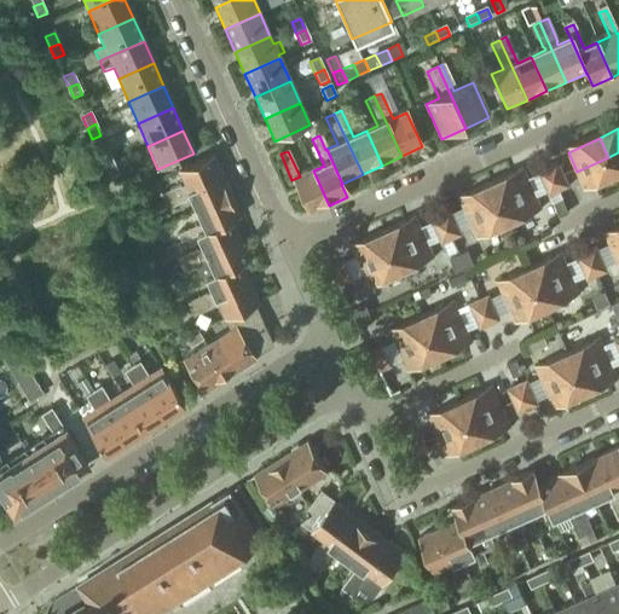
[(618,175),(618,152),(608,157),(617,178),(618,175)]
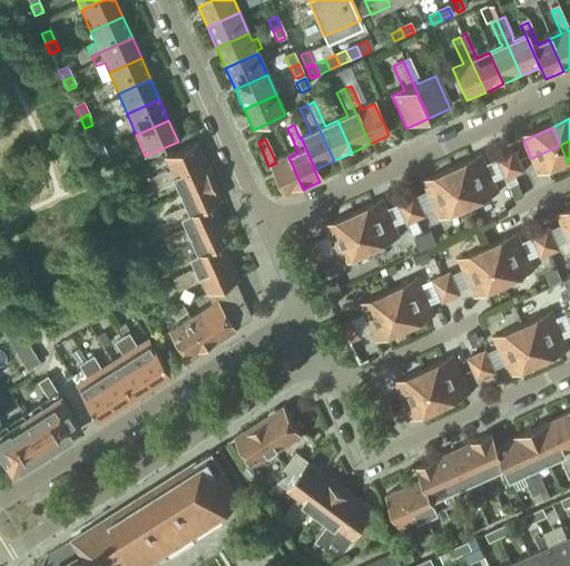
[(97,156),(106,153),(101,143),(92,146),(97,156)]
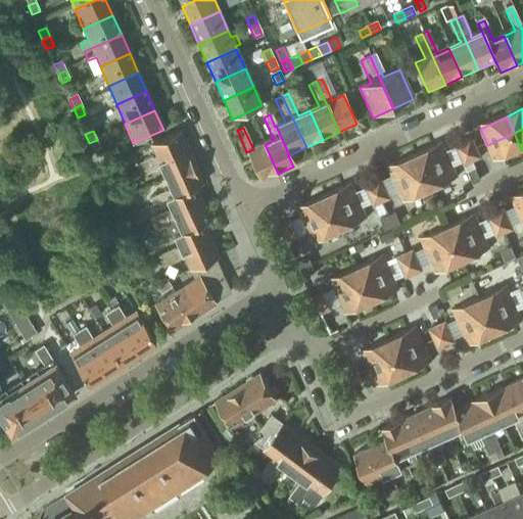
[(135,173),(190,149),(182,132),(153,145),(157,156),(132,167),(135,173)]
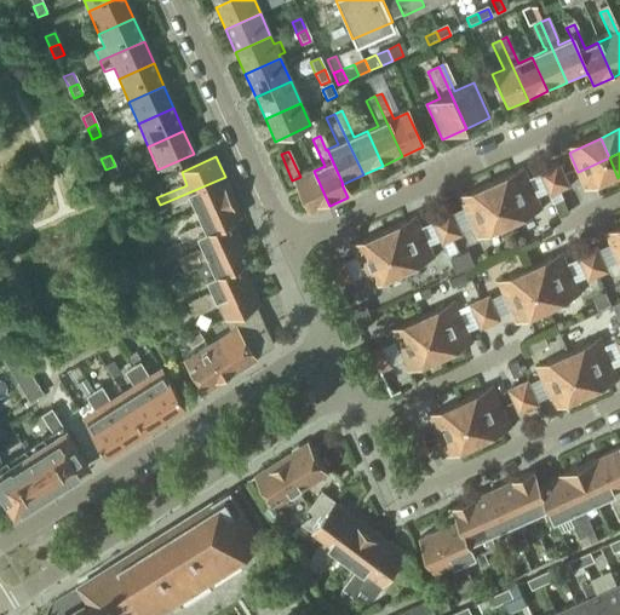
[(618,178),(609,157),(578,172),(586,191),(618,178)]
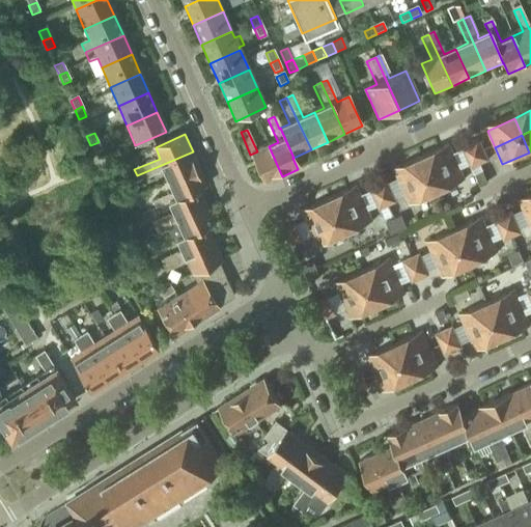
[(490,163),(479,141),(462,149),(472,171),(490,163)]
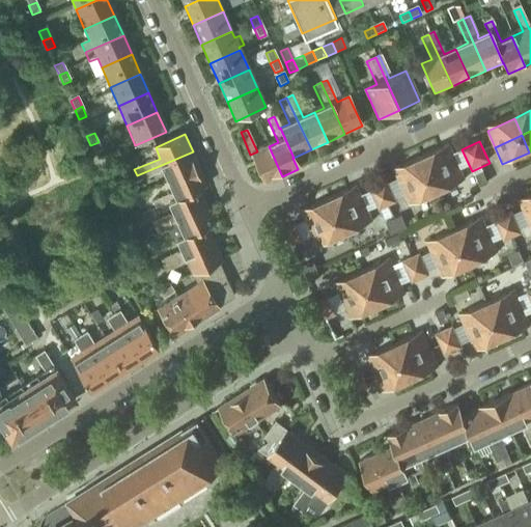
[(99,142),(90,145),(94,155),(103,151),(99,142)]
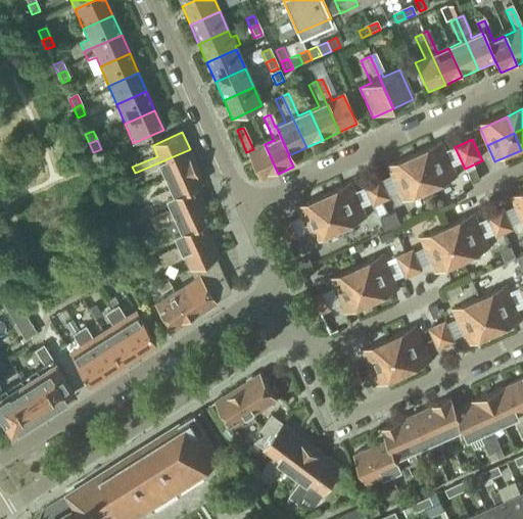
[(246,152),(251,162),(260,182),(278,174),(265,144),(253,149),(246,152)]
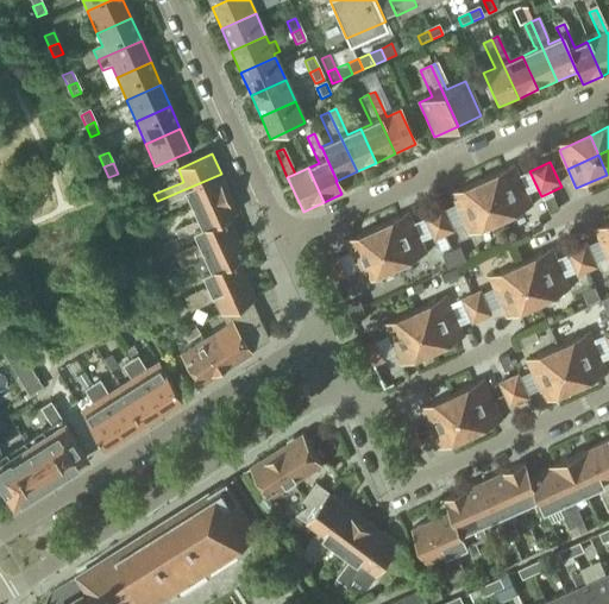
[(533,208),(515,169),(484,183),(502,222),(533,208)]
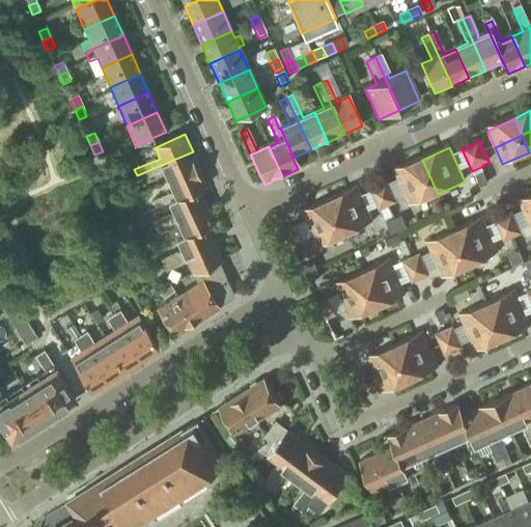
[(166,171),(170,182),(200,169),(193,151),(137,175),(140,183),(166,171)]
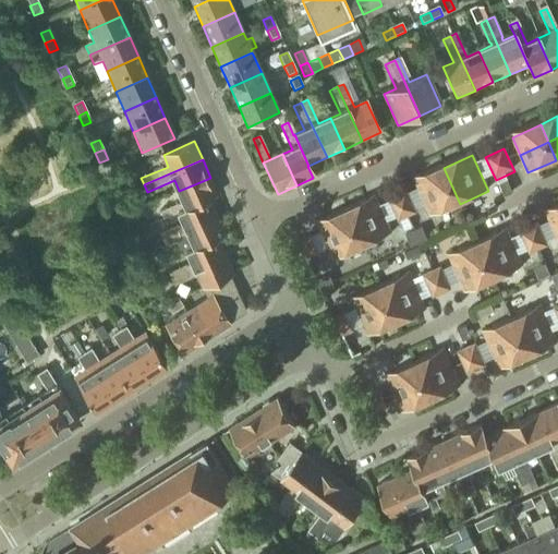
[(432,217),(460,204),(444,168),(415,181),(432,217)]
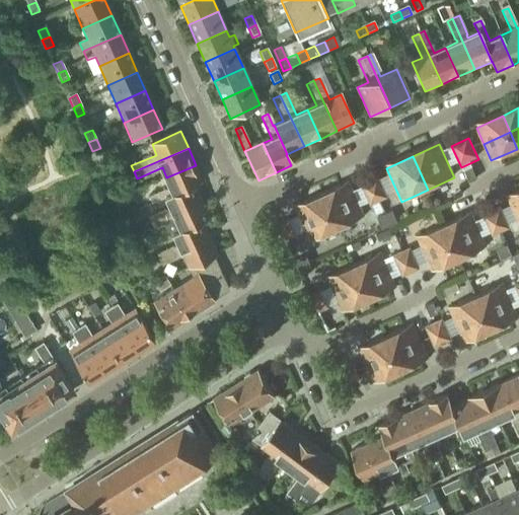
[(166,198),(196,186),(203,182),(196,165),(166,177),(170,188),(149,199),(151,206),(166,198)]
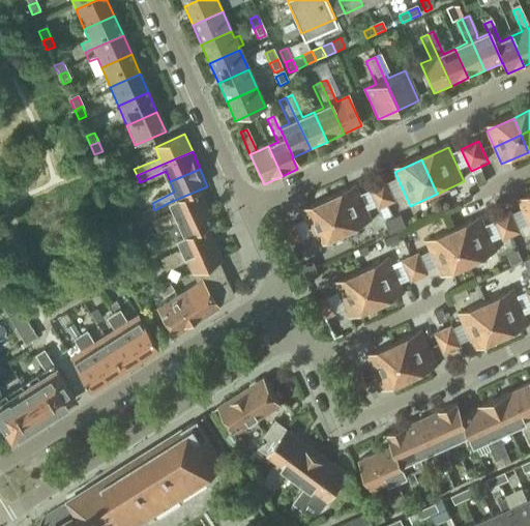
[(483,174),(475,177),(480,187),(488,184),(483,174)]
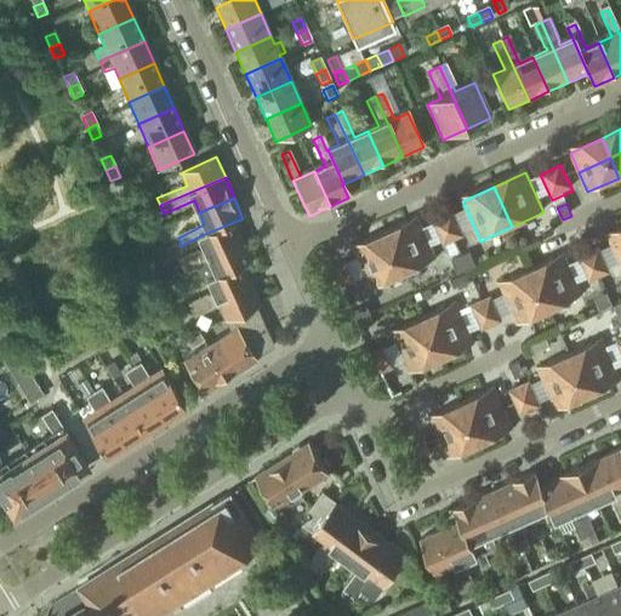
[(465,238),(454,214),(433,222),(444,247),(465,238)]
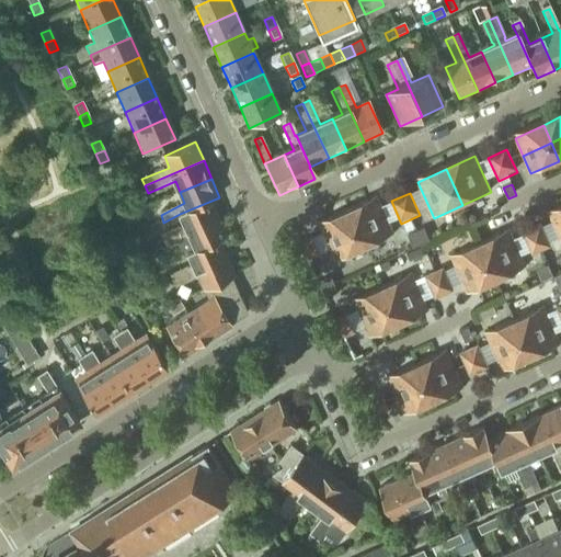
[(377,200),(348,213),(365,249),(393,236),(377,200)]
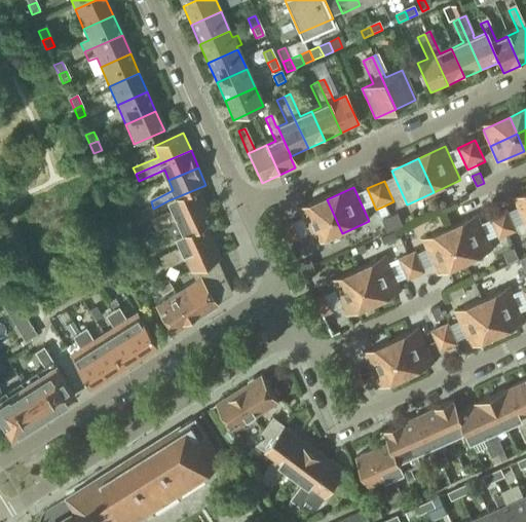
[(152,228),(205,204),(198,188),(168,200),(174,212),(150,222),(152,228)]
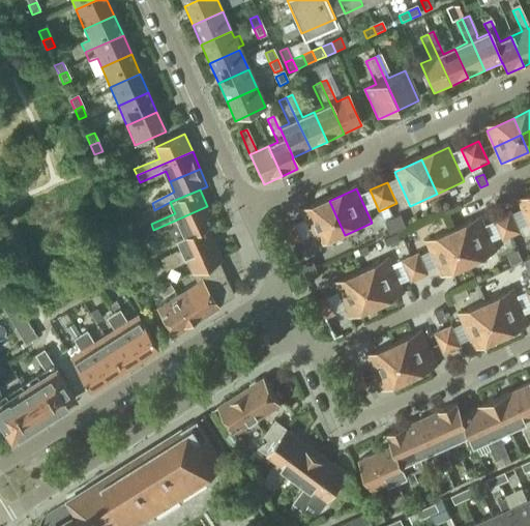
[(529,227),(529,198),(519,203),(529,227)]
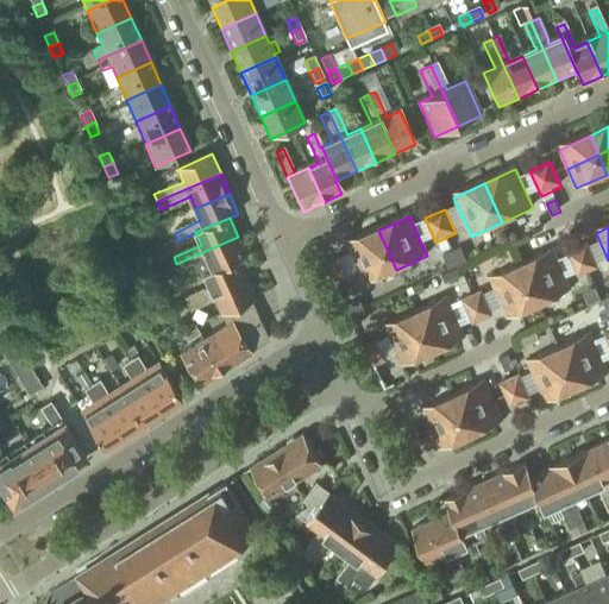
[(364,284),(396,270),(378,231),(347,245),(364,284)]
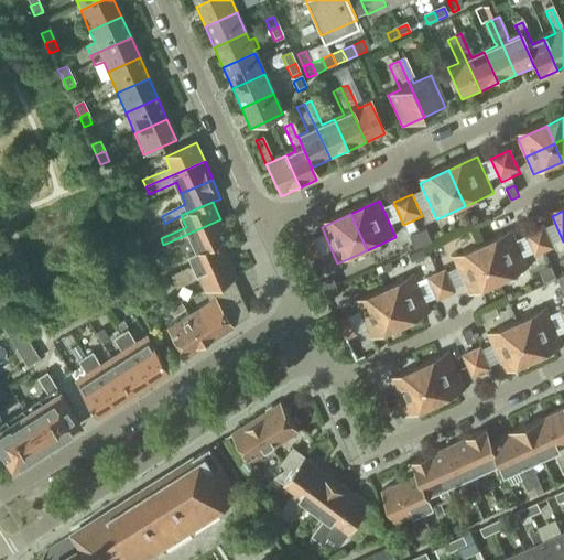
[(192,240),(197,251),(220,241),(228,238),(220,219),(163,245),(166,251),(192,240)]
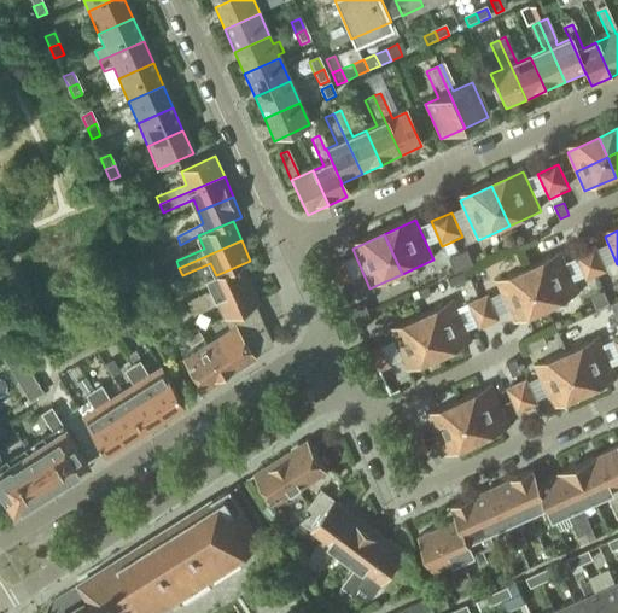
[(607,274),(595,249),(575,258),(587,284),(607,274)]
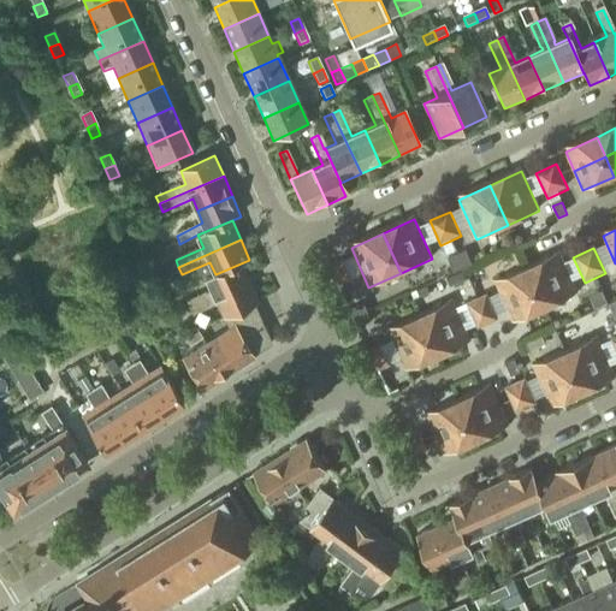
[(467,254),(457,257),(463,270),(472,266),(467,254)]
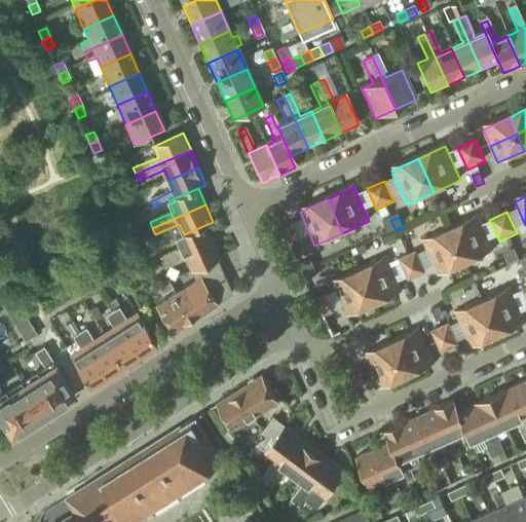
[(450,230),(465,263),(492,252),(477,218),(450,230)]
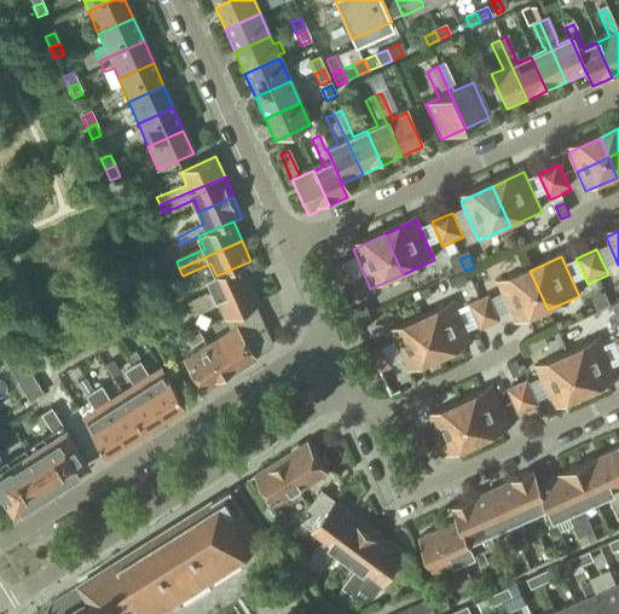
[(460,259),(452,262),(457,274),(466,271),(460,259)]
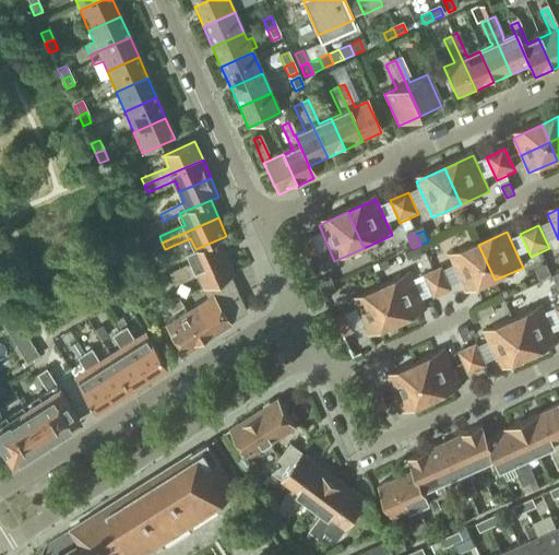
[(320,256),(311,237),(300,243),(308,261),(320,256)]
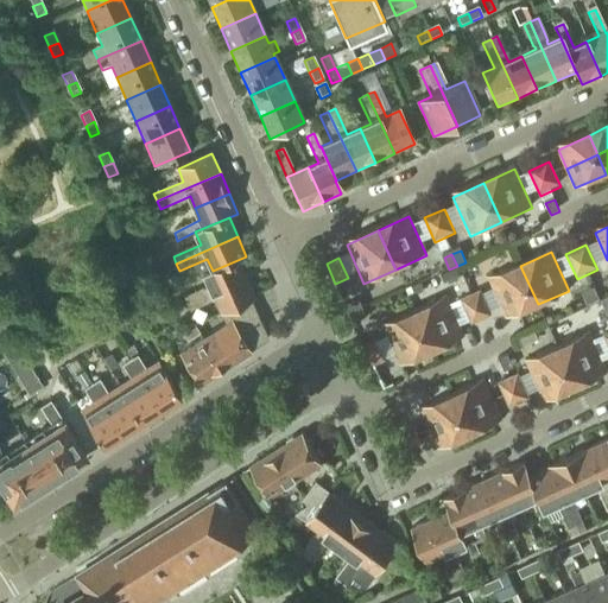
[(185,306),(246,279),(238,260),(213,271),(203,275),(208,289),(182,299),(185,306)]
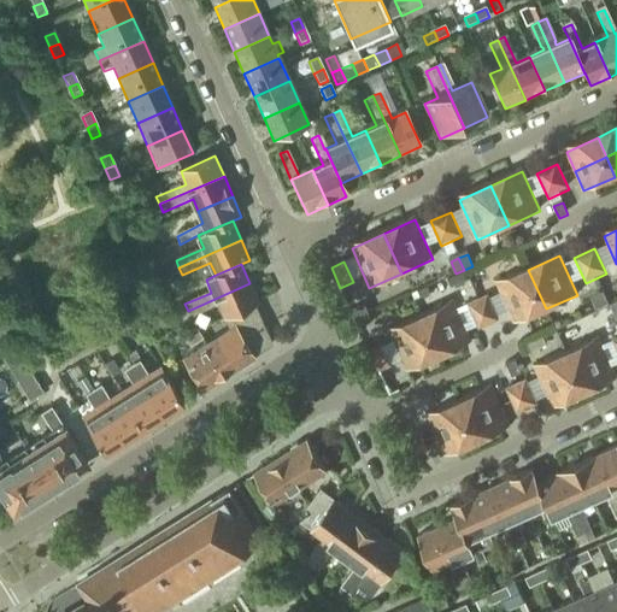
[(515,323),(546,309),(528,270),(497,284),(515,323)]
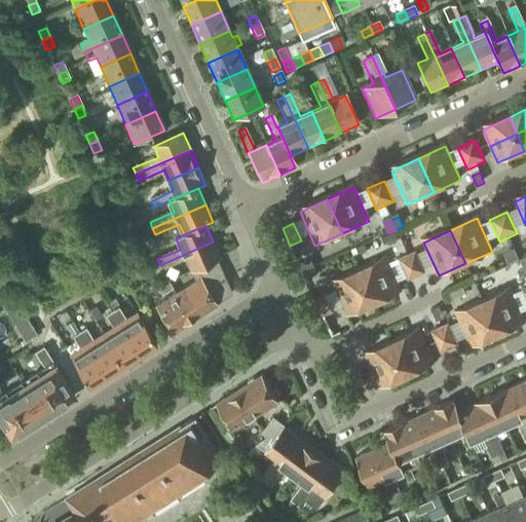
[(395,233),(381,239),(384,247),(398,240),(395,233)]
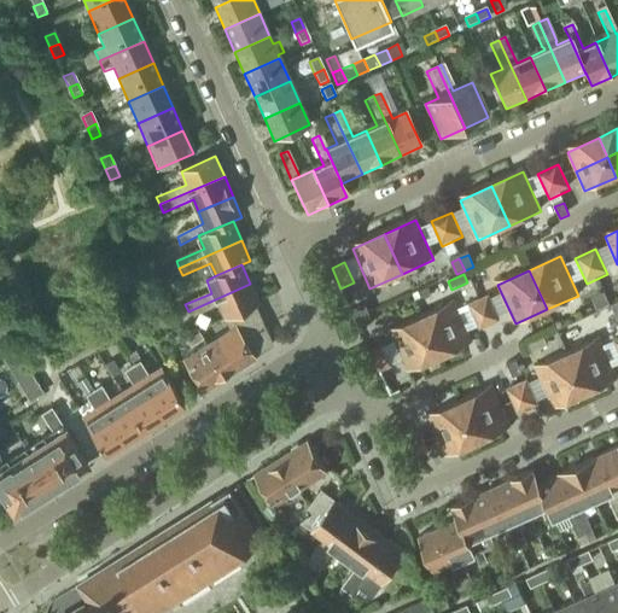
[(223,319),(254,305),(258,303),(250,284),(188,311),(192,319),(217,308),(223,319)]
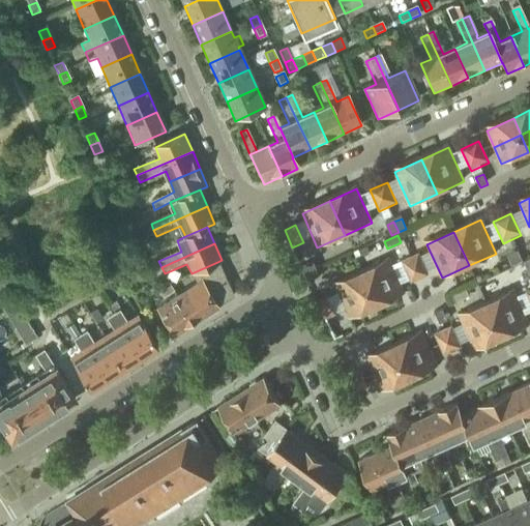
[(429,276),(429,275),(419,255),(402,263),(411,284),(429,276)]
